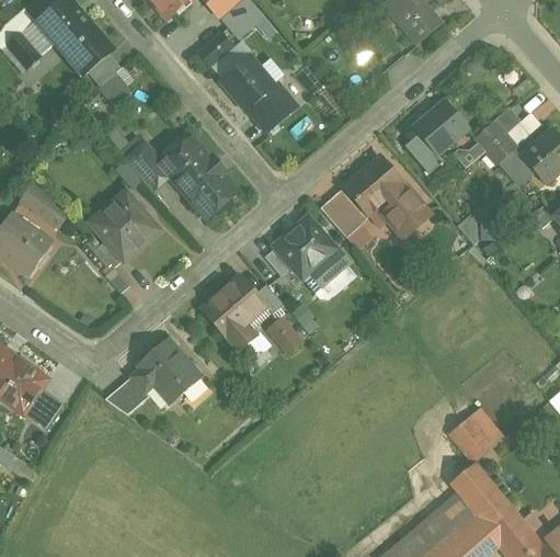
[(114,49),(71,0),(58,0),(37,19),(57,42),(84,74),(89,71),(109,53),(114,49)]
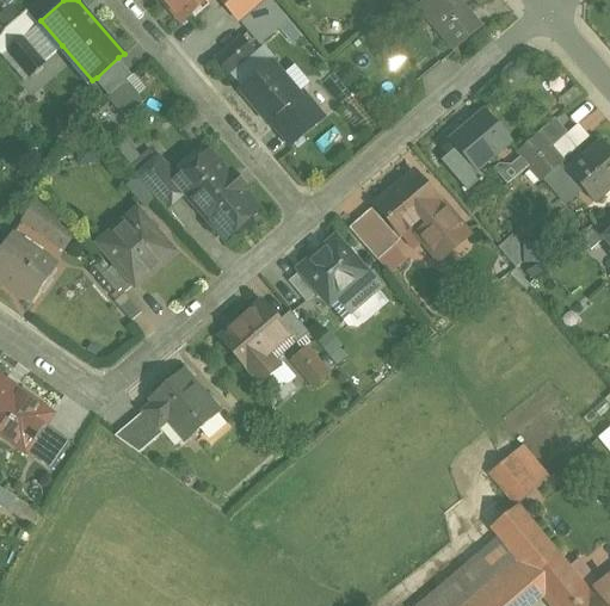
[(166,0),(182,18),(203,0),(166,0)]
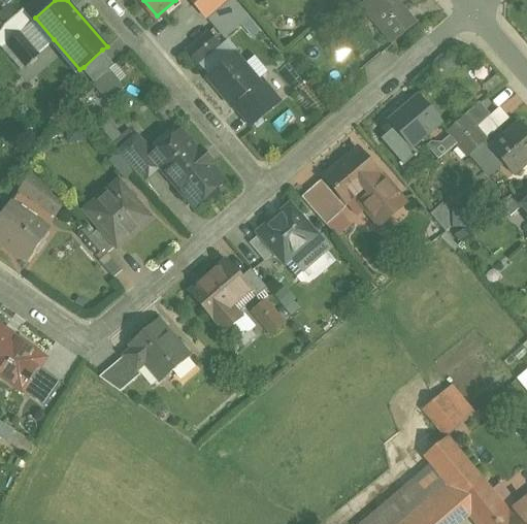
[(190,0),(205,18),(207,17),(224,2),(222,0),(190,0)]
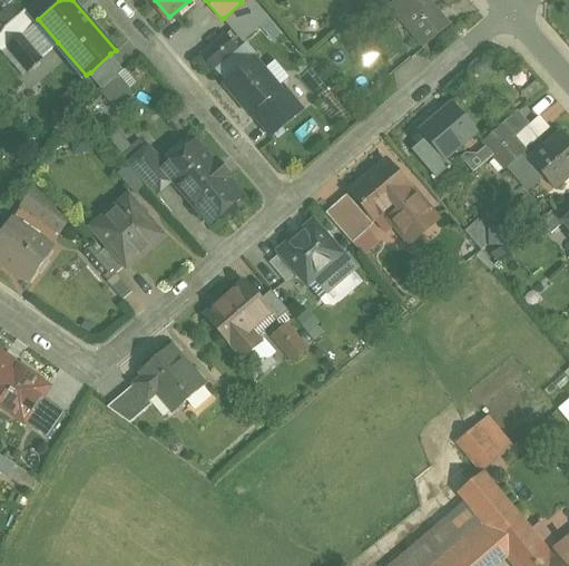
[(268,17),(254,0),(244,0),(242,2),(224,18),(233,28),(236,27),(245,37),(268,17)]
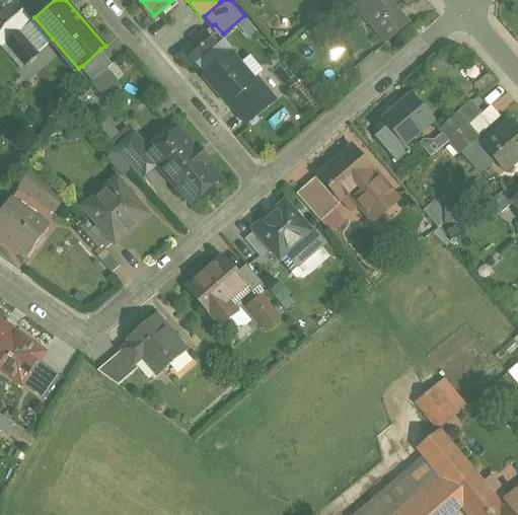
[(394,9),(387,1),(388,0),(357,0),(354,3),(386,40),(407,21),(395,8),(394,9)]
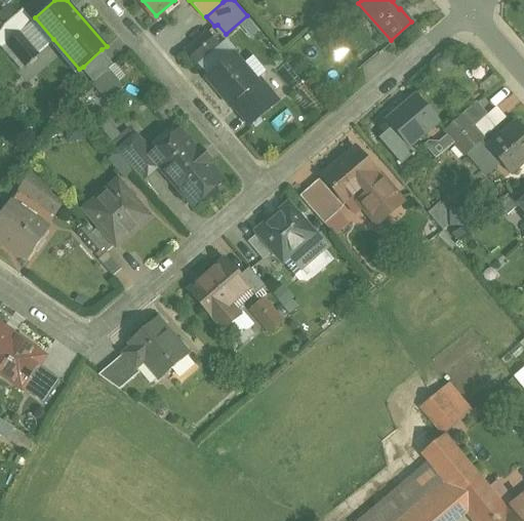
[(22,7),(4,22),(0,28),(0,45),(3,47),(7,42),(6,41),(33,19),(22,7)]
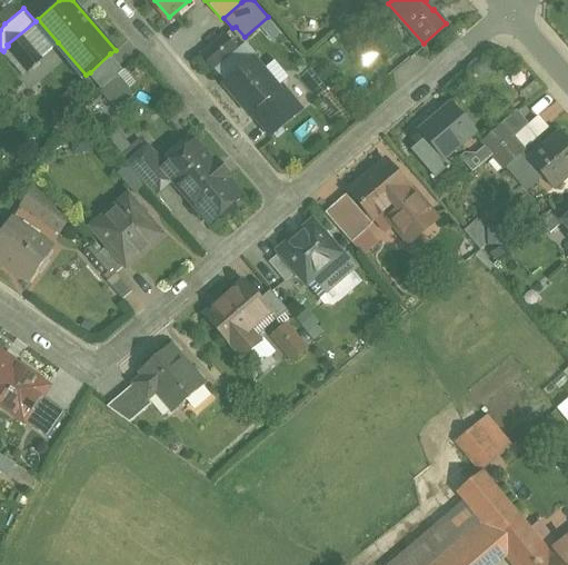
[(58,42),(38,19),(36,21),(7,45),(8,46),(28,69),(58,42)]
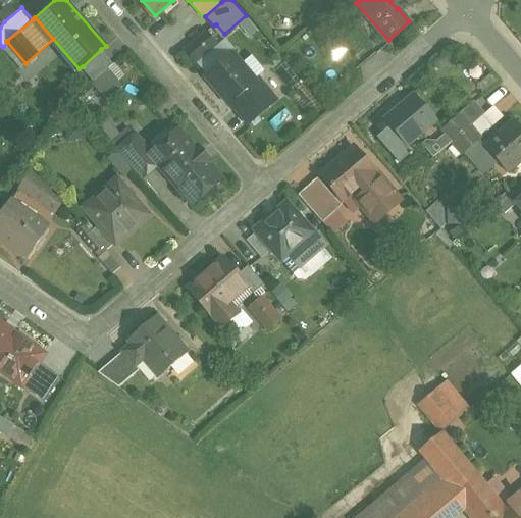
[(217,42),(207,30),(185,49),(195,61),(217,42)]
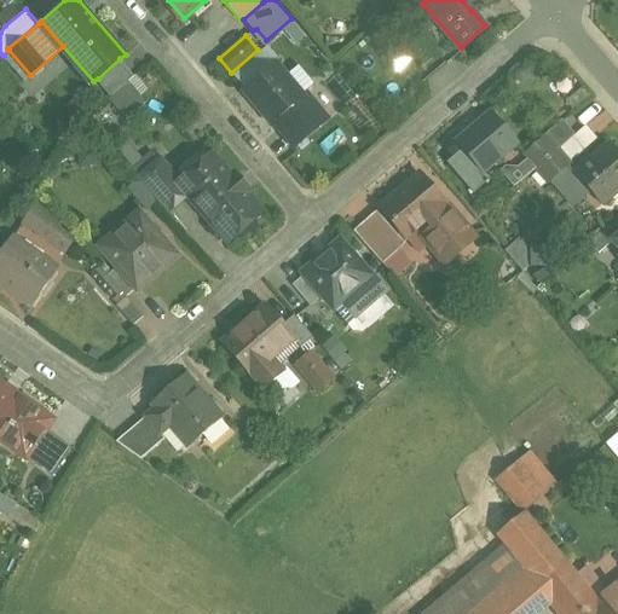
[(134,74),(120,58),(98,79),(111,94),(134,74)]
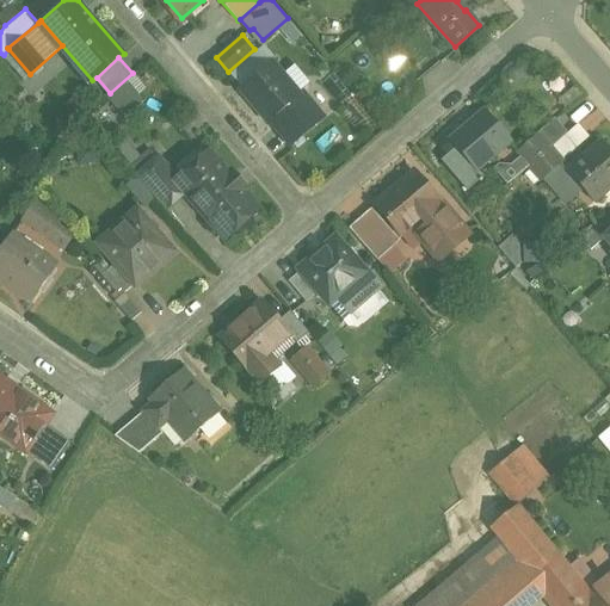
[(299,93),(271,61),(241,86),(269,119),(270,118),(290,142),(322,115),(302,91),(299,93)]
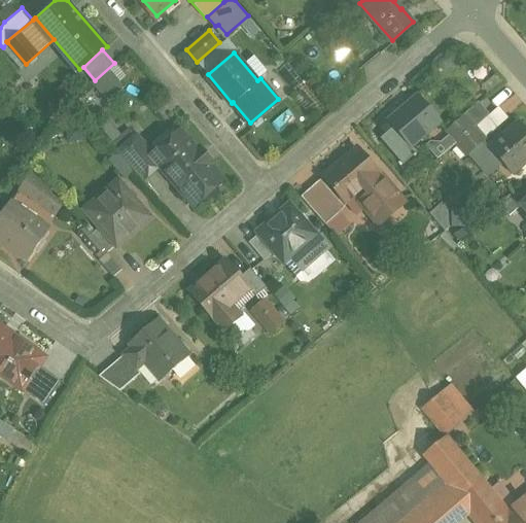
[(441,119),(418,94),(388,119),(393,126),(381,137),(402,163),(417,150),(412,144),(441,119)]
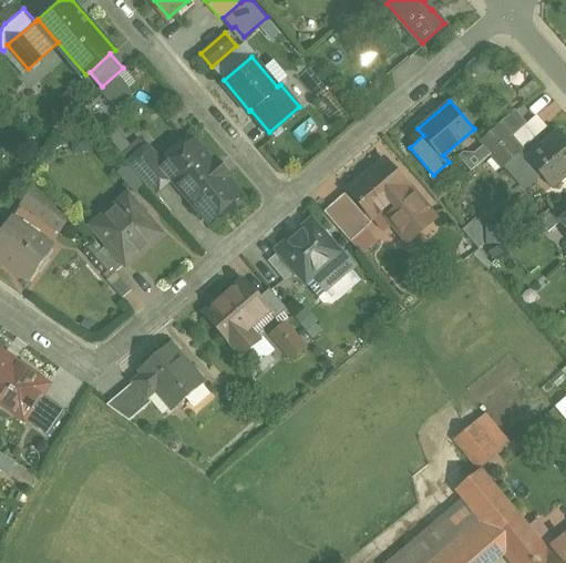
[(526,121),(515,109),(498,123),(510,134),(526,121)]
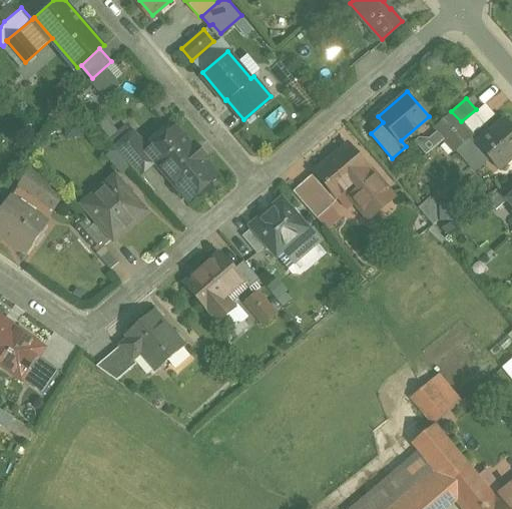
[(451,111),(434,125),(444,137),(461,122),(461,121),(451,111)]
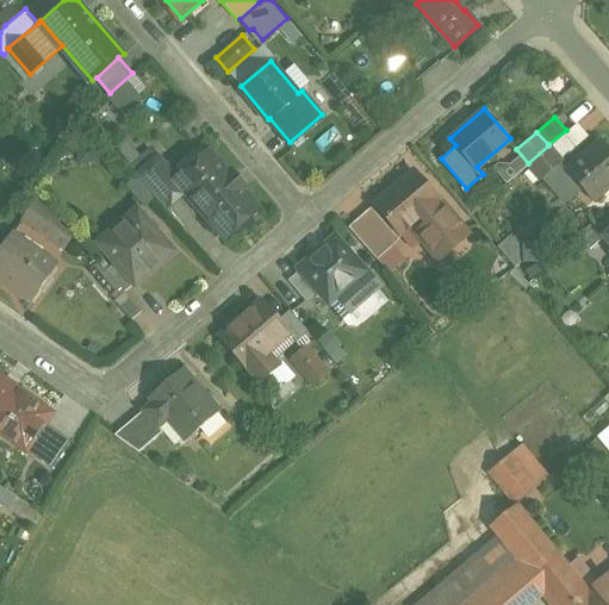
[(608,148),(601,138),(566,168),(592,198),(608,184),(608,148)]
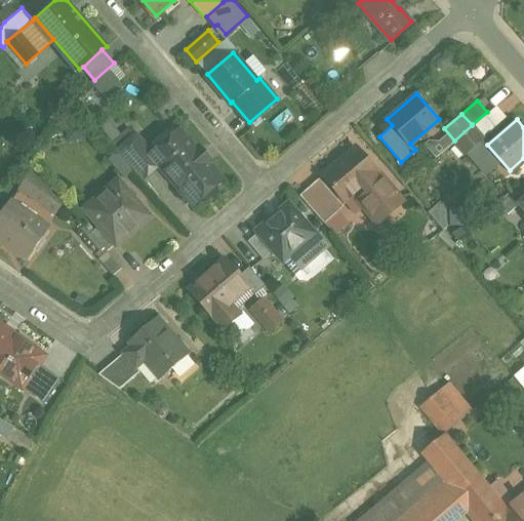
[(472,125),(454,141),(466,152),(482,137),(472,125)]
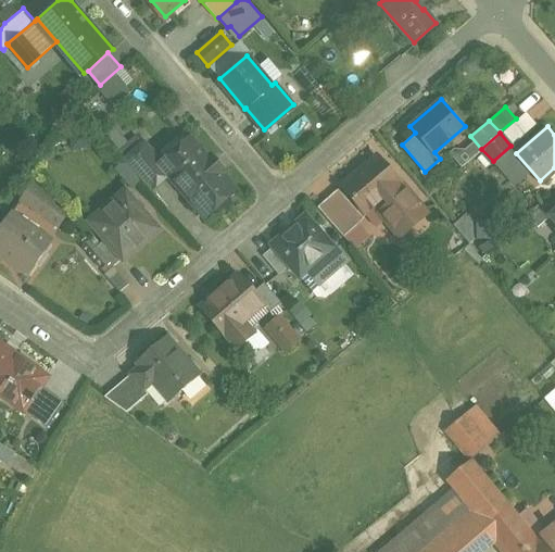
[(136,135),(120,149),(127,158),(143,143),(136,135)]
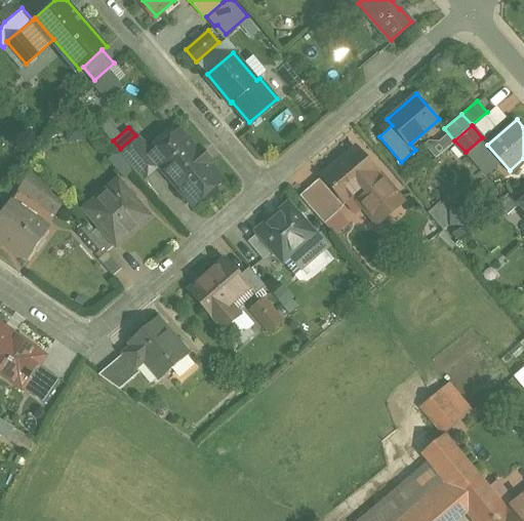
[(223,178),(178,129),(151,154),(190,198),(203,186),(207,192),(223,178)]
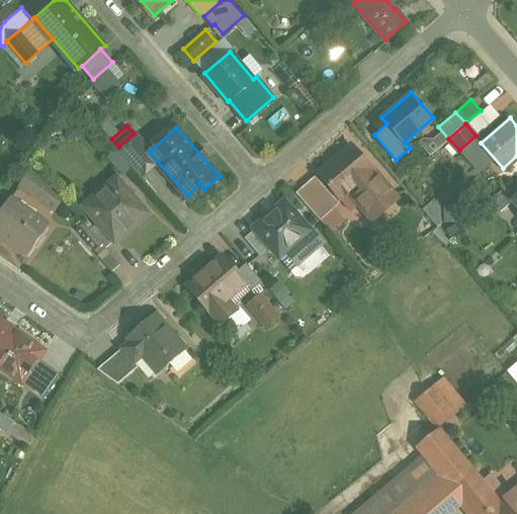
[(118,147),(117,147),(141,175),(153,164),(146,155),(141,138),(139,137),(135,133),(134,134),(118,147)]
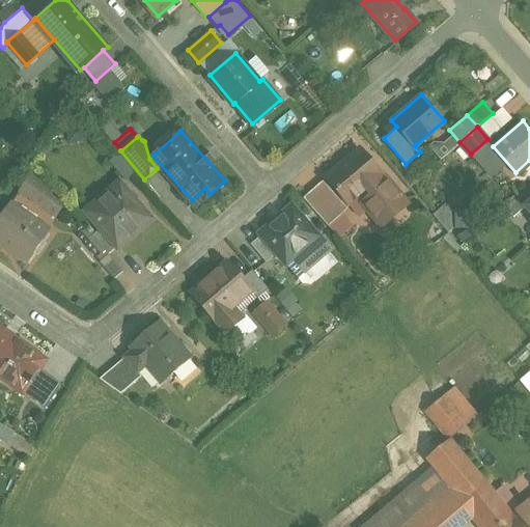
[(401,197),(382,174),(359,147),(326,176),(349,202),(366,187),(372,193),(362,201),(375,217),(385,209),(386,211),(397,212),(400,209),(401,197)]
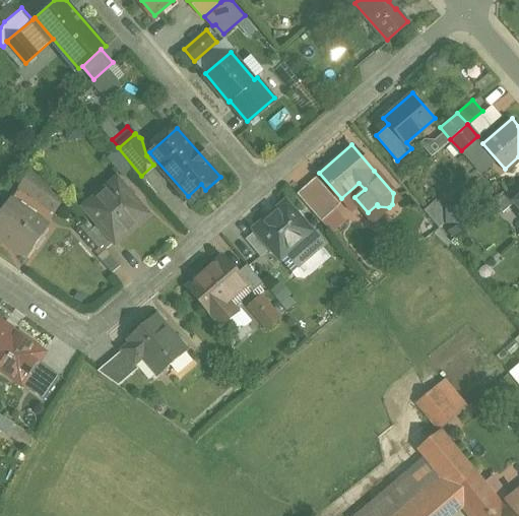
[(52,188),(28,172),(19,185),(42,201),(52,188)]
